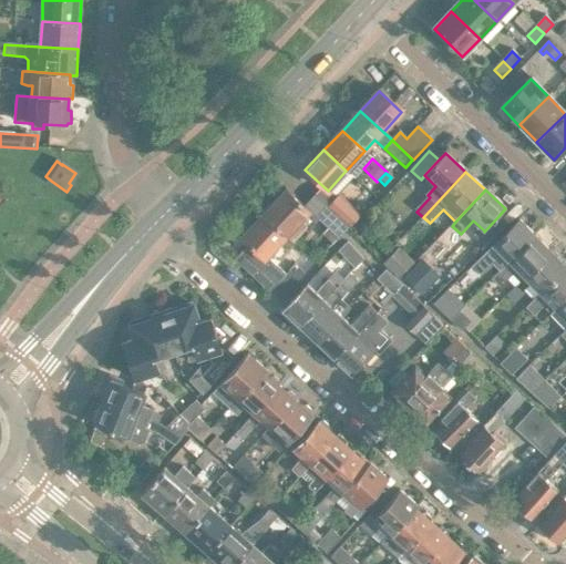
[(309,213),(286,191),(264,214),(287,236),(309,213)]
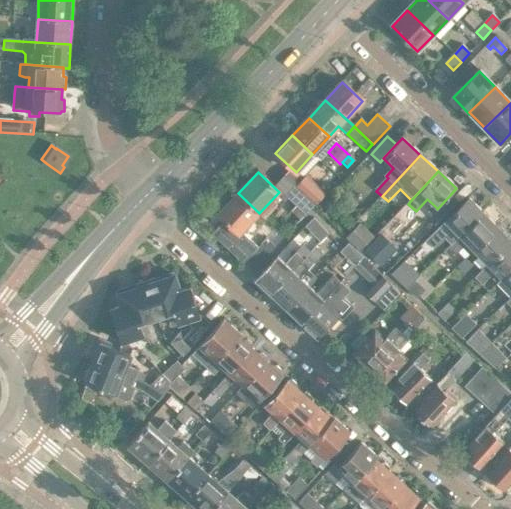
[(304,195),(293,183),(283,194),(296,207),(306,215),(315,205),(304,195)]
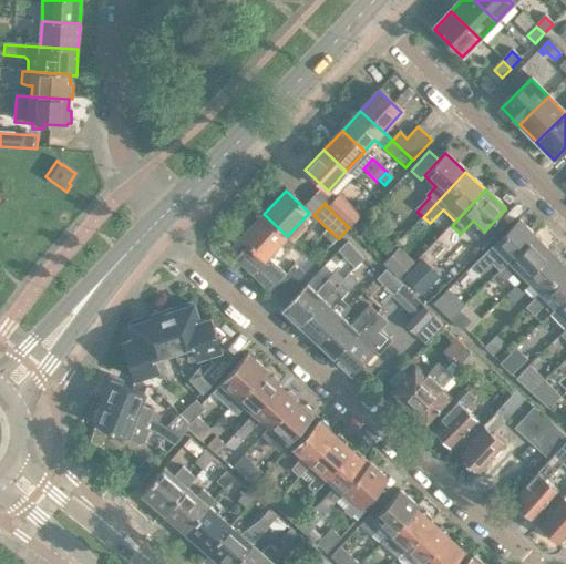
[(265,260),(287,236),(264,214),(242,238),(249,245),(265,260)]
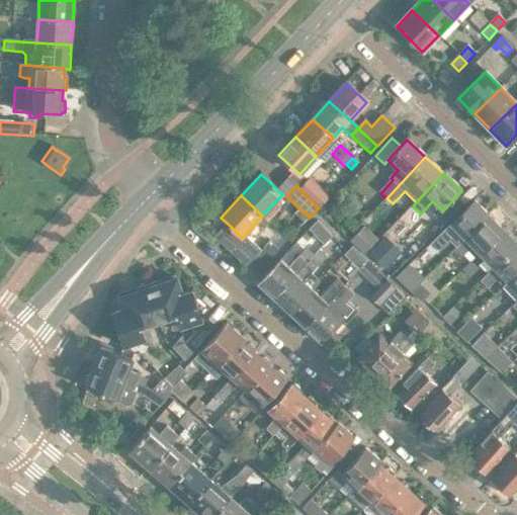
[(455,197),(442,211),(442,210),(435,219),(443,226),(464,205),(455,197)]
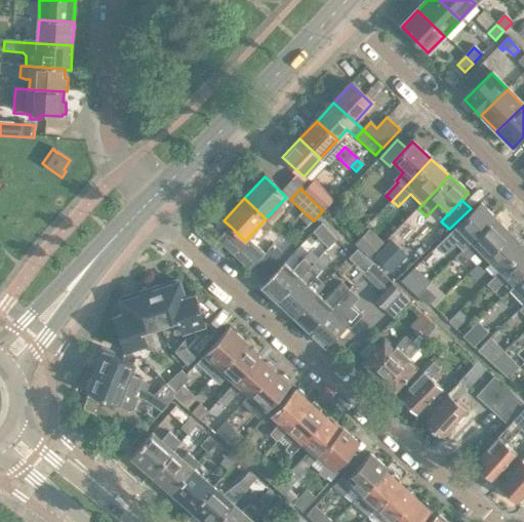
[(462,251),(495,219),(481,204),(436,248),(438,251),(439,251),(442,253),(446,253),(449,251),(455,244),(462,251)]
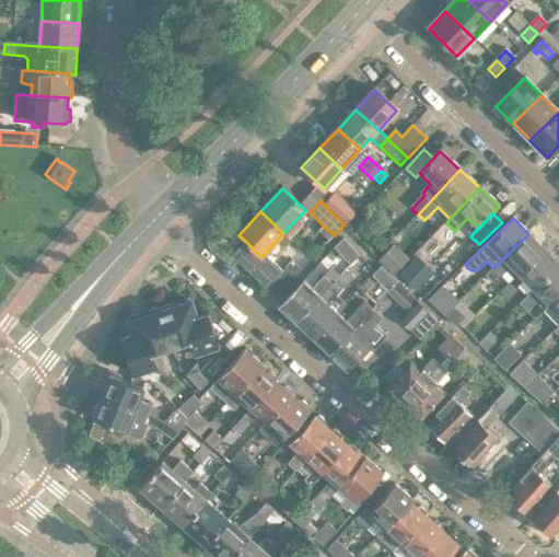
[(324,227),(318,232),(329,242),(335,235),(324,227)]
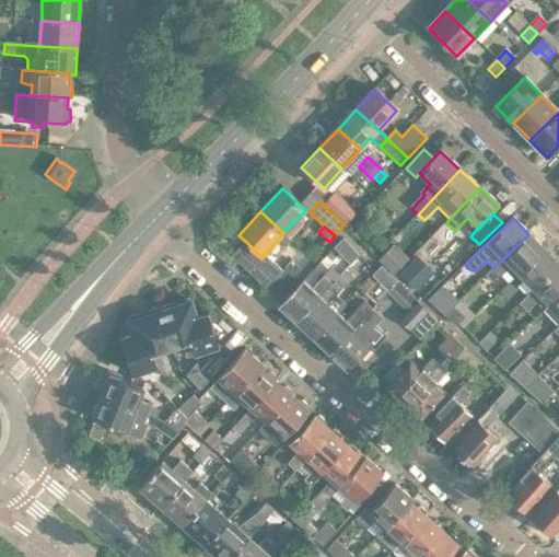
[(544,250),(528,234),(493,268),(486,276),(495,285),(502,277),(509,283),(519,275),(544,250)]
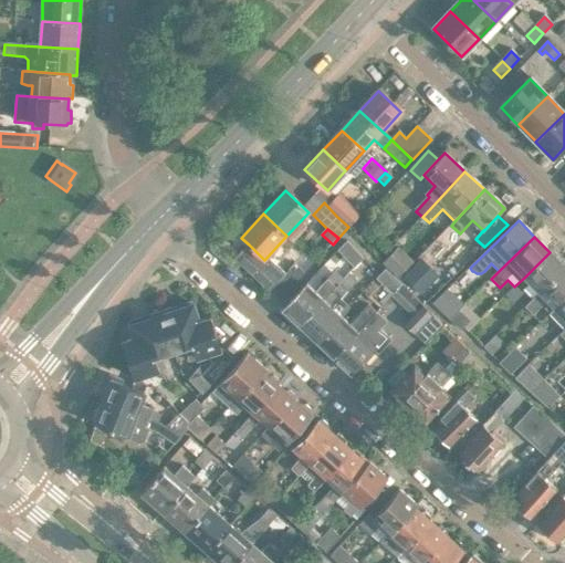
[(346,242),(337,252),(354,270),(364,261),(346,242)]
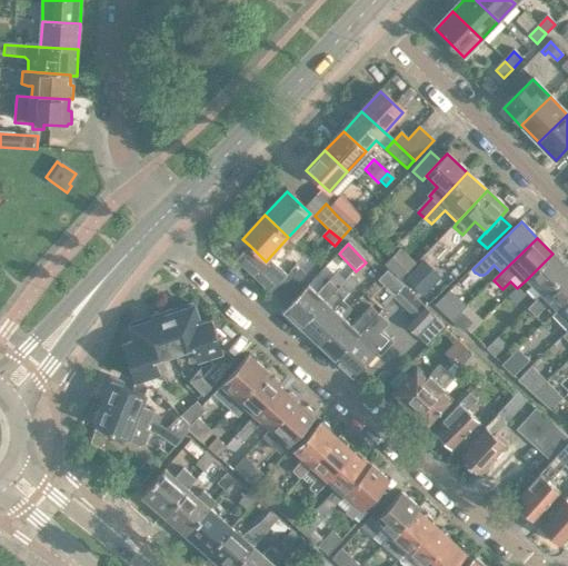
[(236,261),(270,295),(271,293),(285,279),(266,261),(250,246),(236,261)]
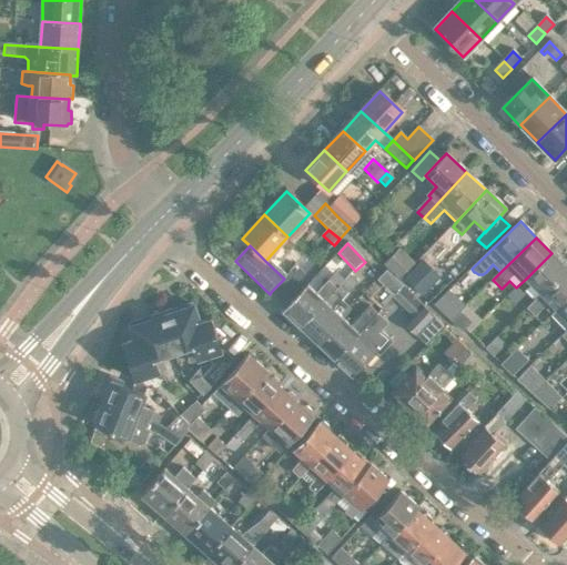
[(526,279),(542,294),(566,271),(566,269),(552,253),(526,279)]
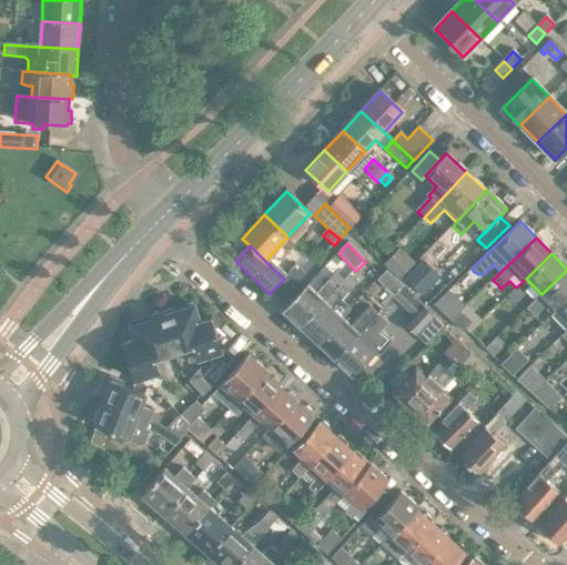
[(409,271),(395,256),(384,268),(398,282),(409,271)]
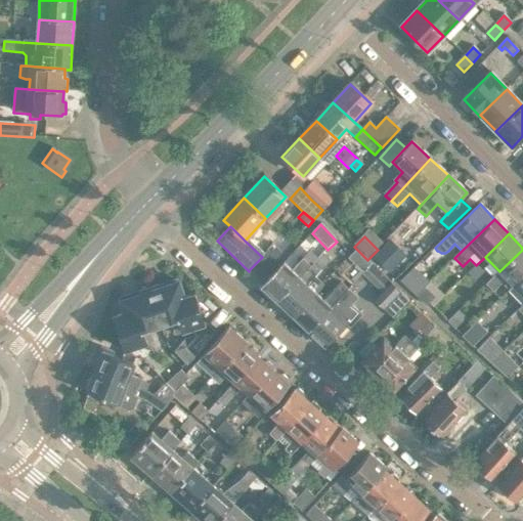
[(369,259),(379,267),(395,251),(386,243),(369,259)]
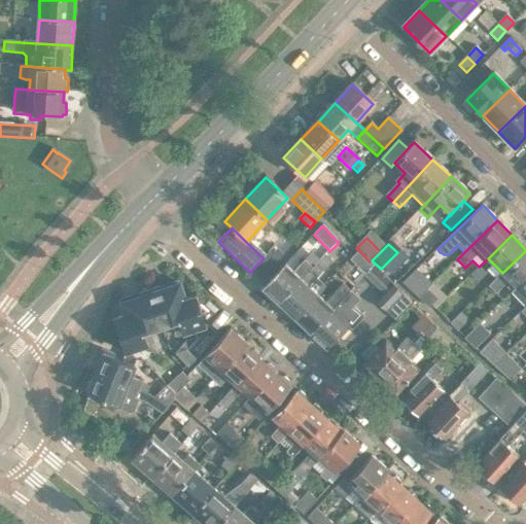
[(510,281),(517,288),(525,278),(525,251),(502,273),(489,286),(496,293),(510,281)]
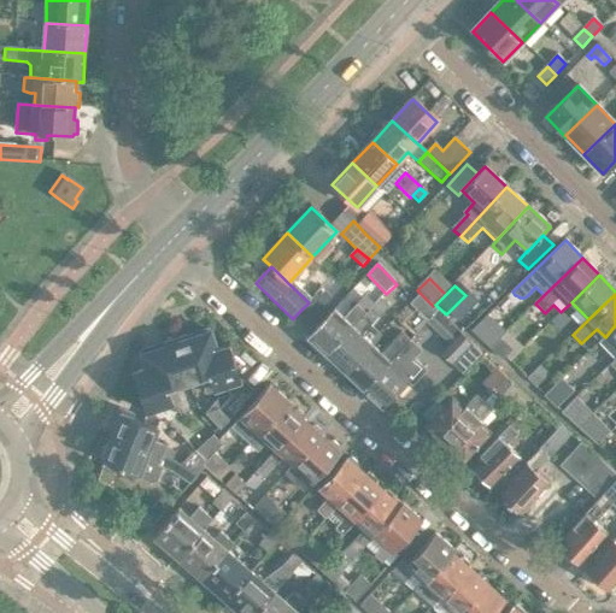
[(436,312),(421,295),(411,304),(428,320),(436,312)]
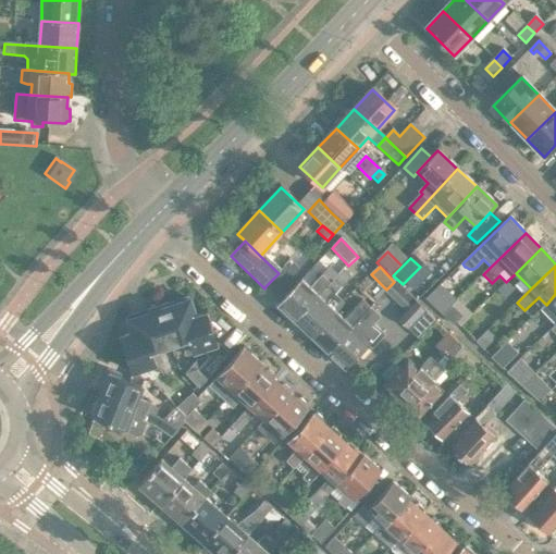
[(343,270),(329,284),(294,322),(312,339),(336,312),(326,305),(338,294),(353,279),(343,270)]
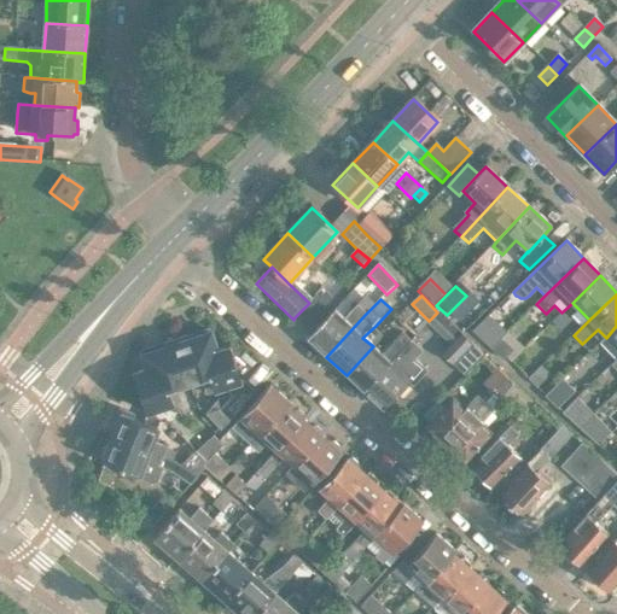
[(306,327),(322,310),(312,300),(309,303),(295,317),(306,327)]
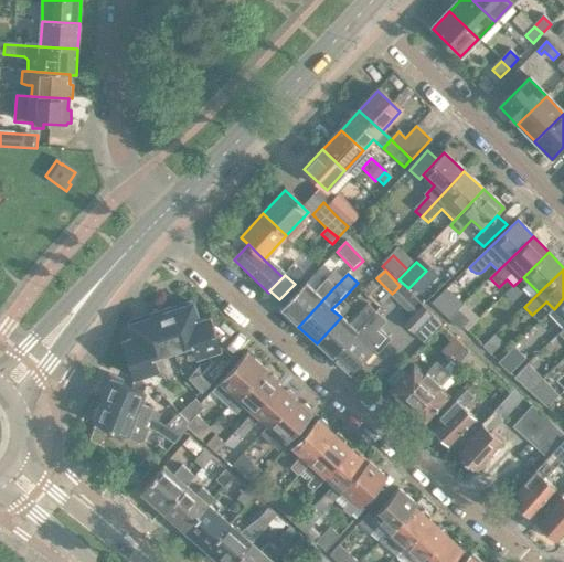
[(282,310),(298,327),(333,288),(327,283),(316,294),(306,285),(282,310)]
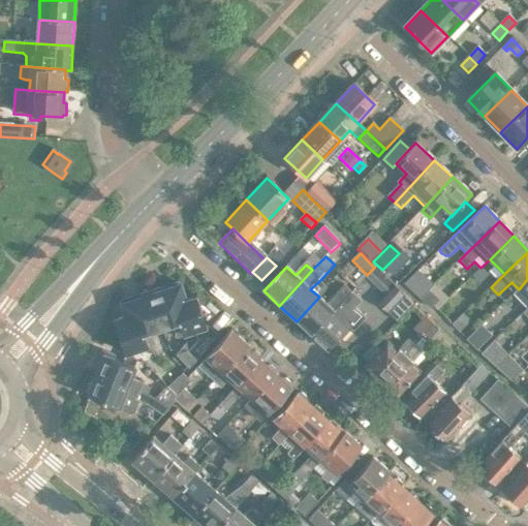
[(372,284),(381,274),(376,268),(366,278),(372,284)]
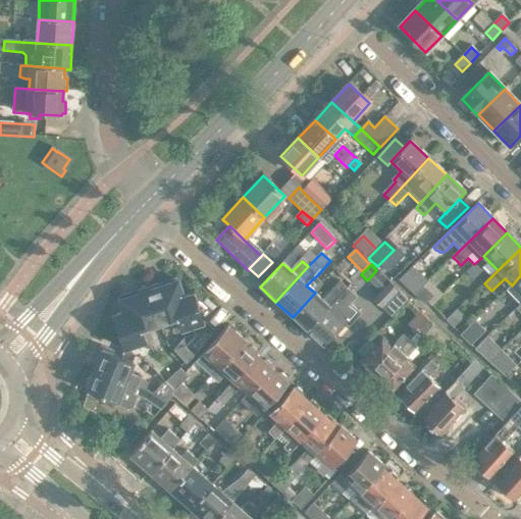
[(481,272),(474,264),(466,272),(474,279),(481,272)]
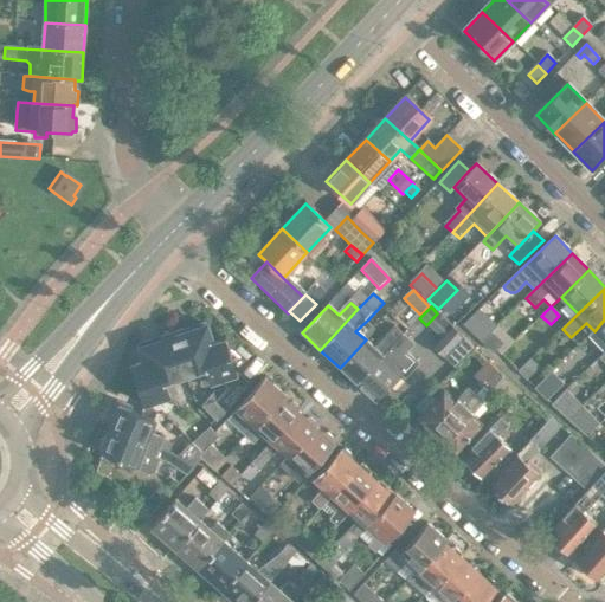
[(481,342),(491,332),(474,315),(464,324),(481,342)]
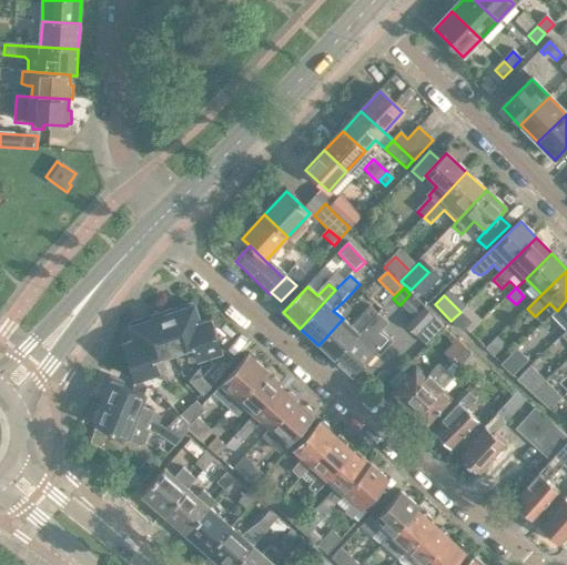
[(566,300),(557,311),(566,321),(566,300)]
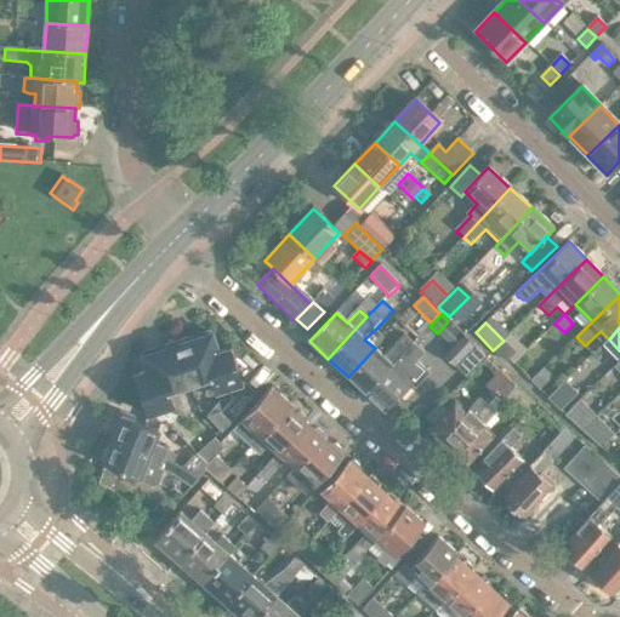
[(348,377),(367,394),(415,342),(407,333),(385,358),(375,348),(348,377)]
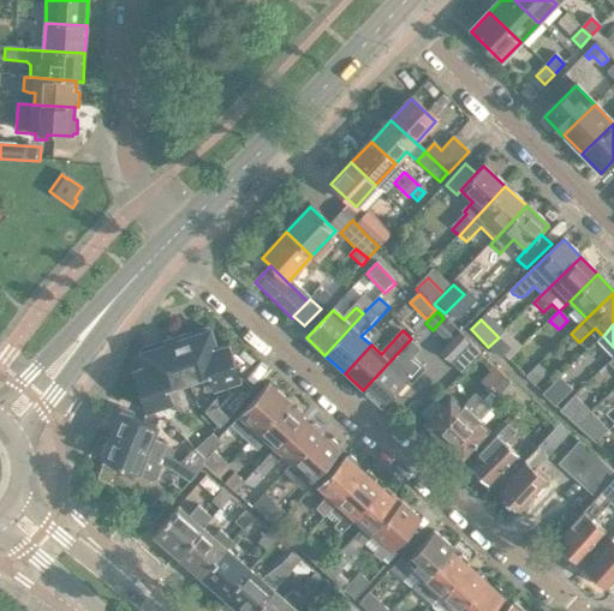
[(209,331),(198,335),(215,389),(239,381),(227,347),(216,351),(209,331)]
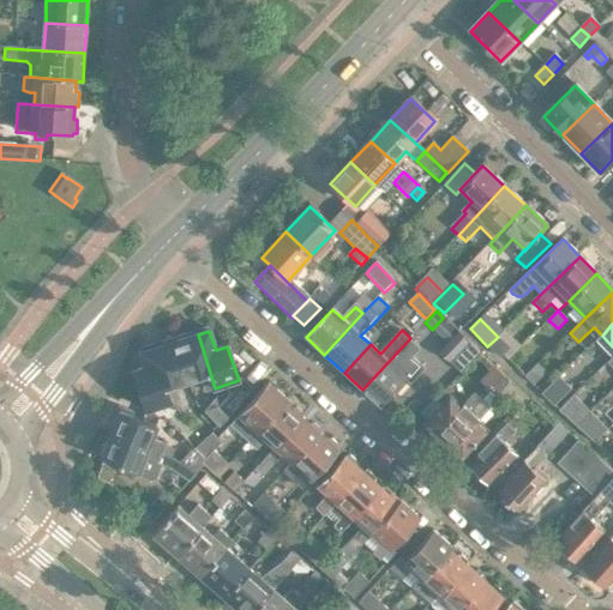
[(456,333),(437,354),(448,362),(466,343),(457,334),(456,333)]
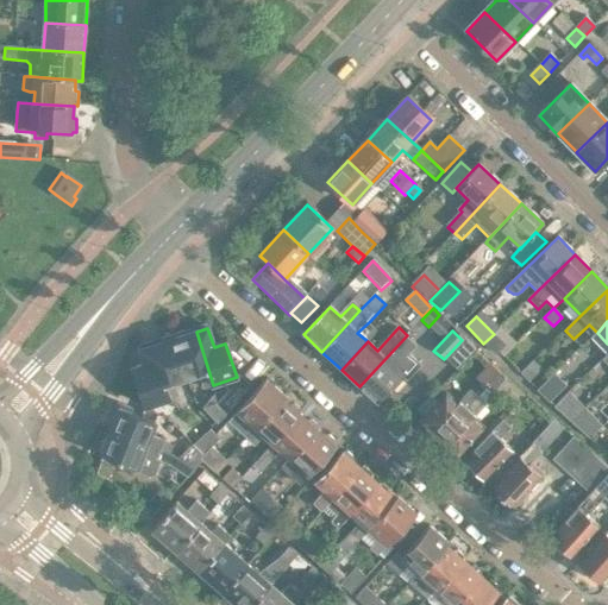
[(186,335),(185,332),(173,336),(186,377),(199,372),(204,388),(213,385),(196,332),(186,335)]
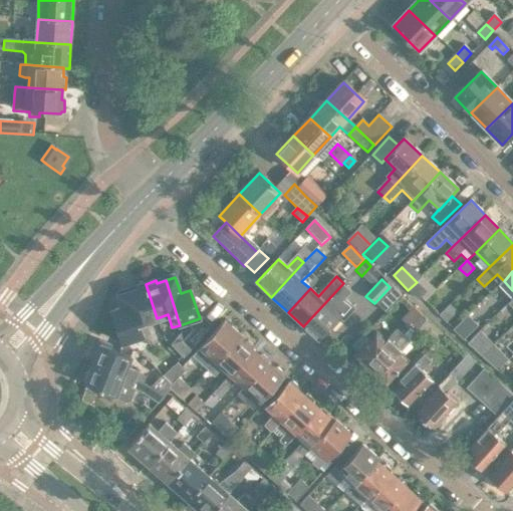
[(426,292),(417,282),(408,290),(418,300),(426,292)]
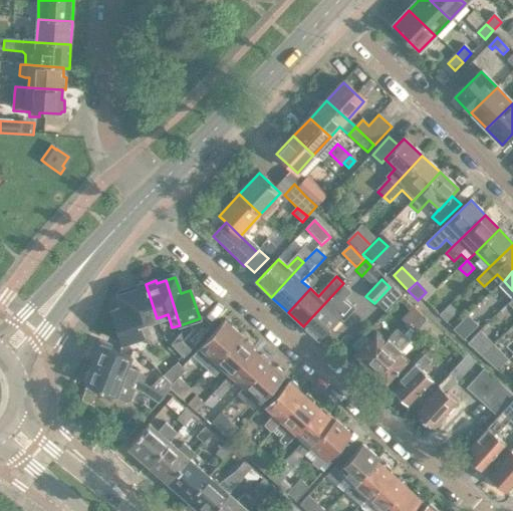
[(343,283),(303,326),(318,341),(331,327),(332,328),(338,321),(337,320),(340,317),(342,320),(354,307),(345,299),(352,292),(343,283)]
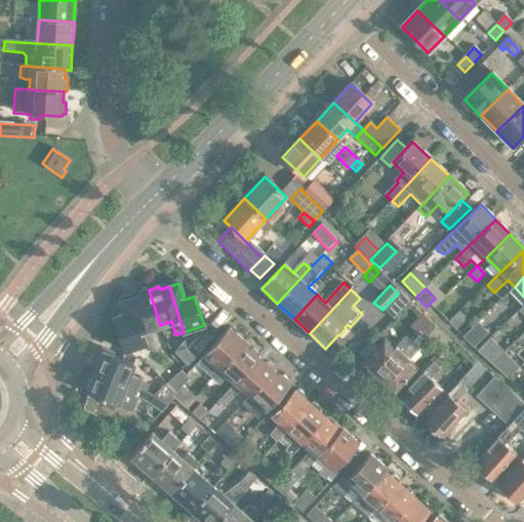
[(139,296),(130,299),(146,345),(154,343),(150,328),(160,325),(149,290),(138,293),(139,296)]
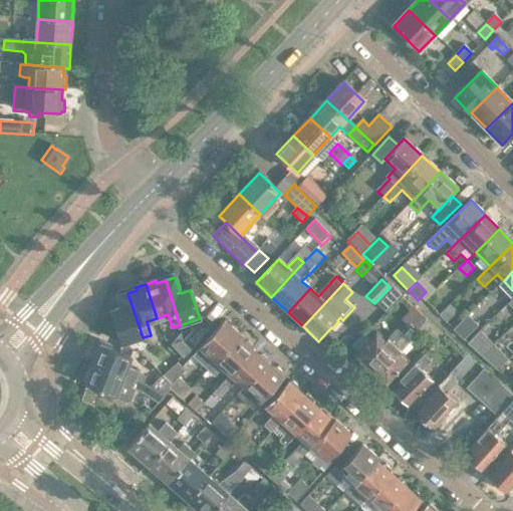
[(390,287),(374,303),(385,314),(400,298),(401,297),(390,287)]
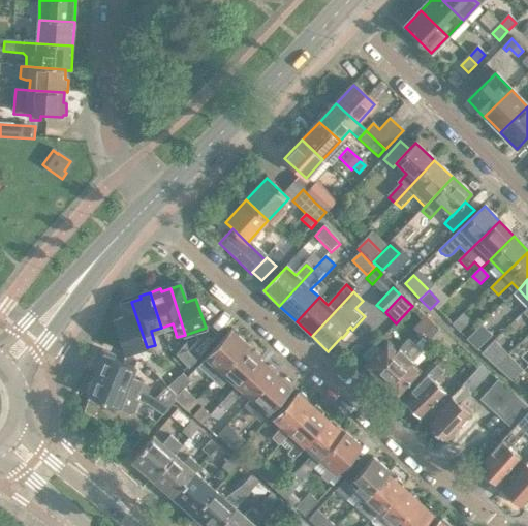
[(127,354),(147,347),(131,302),(121,305),(125,317),(116,320),(127,354)]
